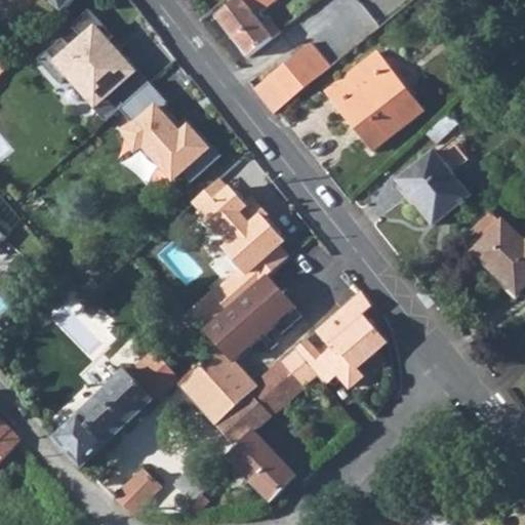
[(49,0),(62,11),(73,0),(49,0)]
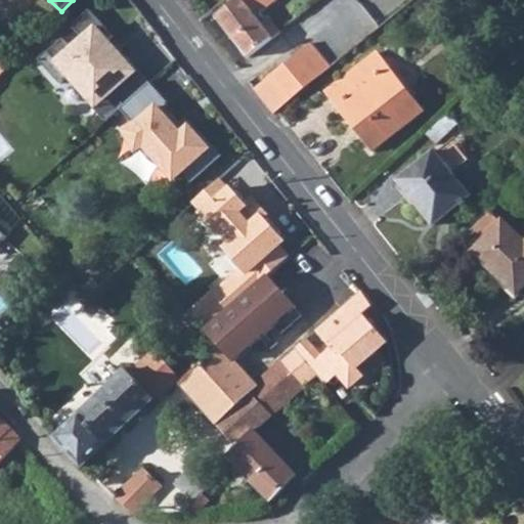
[(226,0),(212,11),(247,55),(278,31),(268,16),(260,23),(254,14),(274,0),(226,0)]
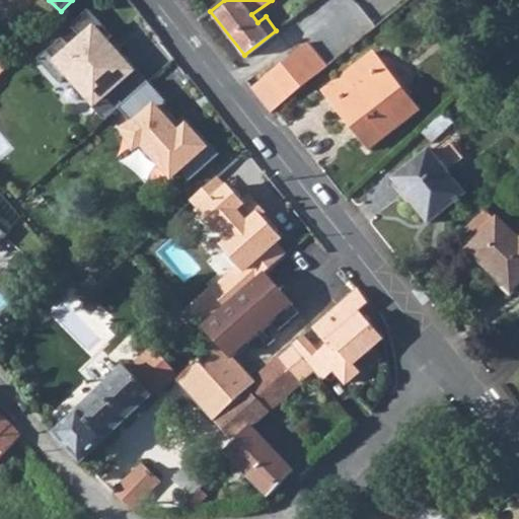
[(105,121),(120,107),(149,82),(126,57),(124,59),(107,41),(113,35),(89,9),(71,25),(83,39),(72,49),(63,39),(40,60),(61,83),(69,76),(85,93),(82,95),(105,121)]
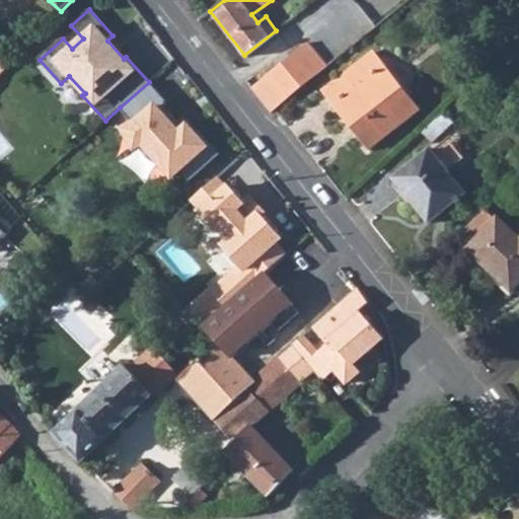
[(306,41),(250,87),(271,113),(327,66),(306,41)]
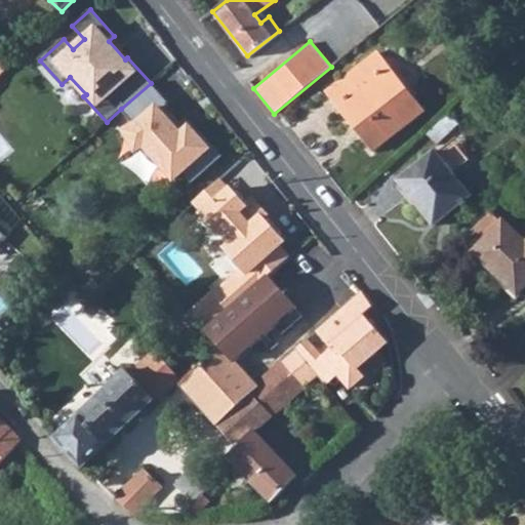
[(374,53),(327,90),(374,150),(420,113),(374,53)]
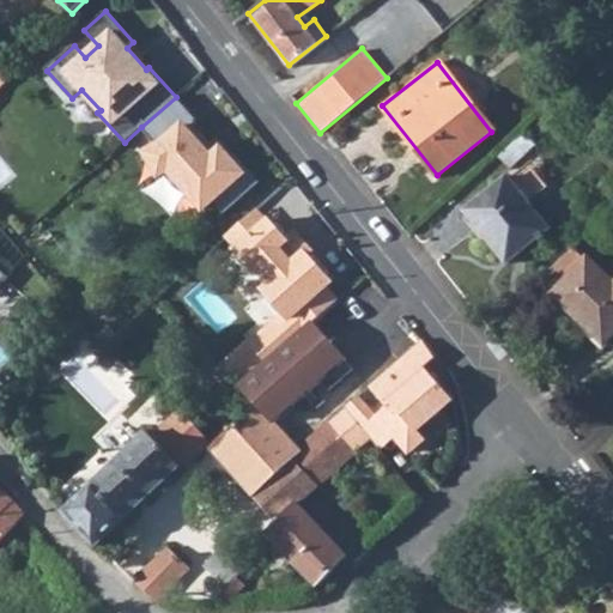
[(199,123),(176,97),(141,127),(159,147),(156,158),(177,165),(178,161),(195,177),(198,175),(218,196),(226,189),(238,201),(260,182),(236,156),(231,161),(222,151),(218,153),(194,127),(199,123)]
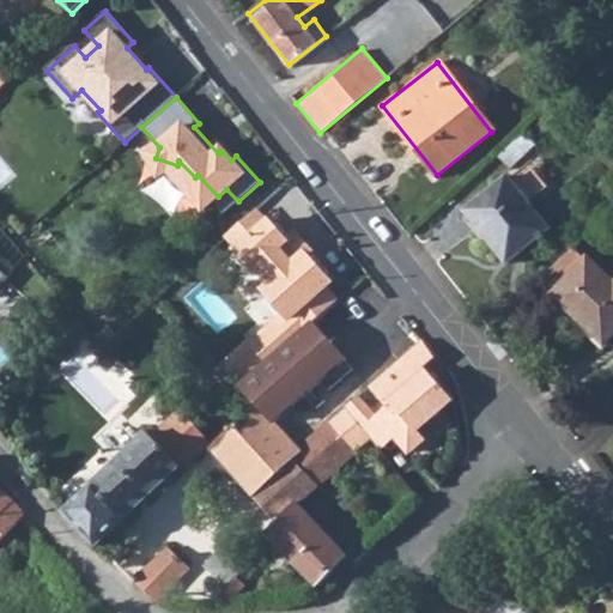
[(507,178),(465,211),(507,263),(550,231),(507,178)]
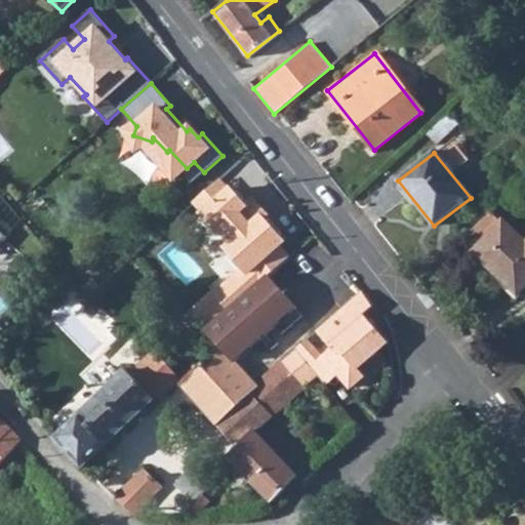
[(197,319),(208,332),(270,277),(289,259),(279,248),(285,242),(264,218),(268,215),(253,200),(247,206),(232,190),(203,215),(218,233),(226,227),(238,240),(227,249),(245,270),(216,295),(219,299),(197,319)]
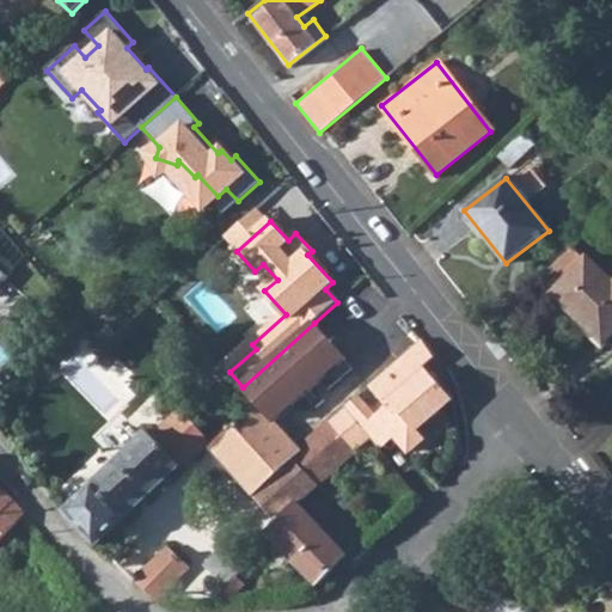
[(611,336),(611,282),(587,259),(552,297),(604,346),(611,336)]
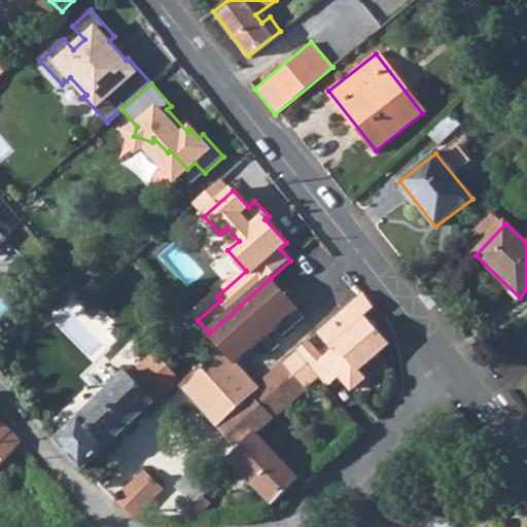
[(271,278),(209,334),(223,349),(238,363),(299,310),(271,278)]
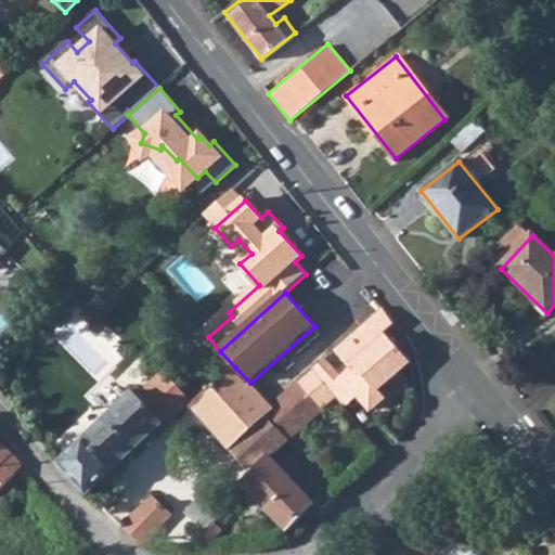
[(351,369),(343,377),(359,396),(372,410),(386,397),(379,390),(412,362),(385,333),(395,325),(382,308),(359,330),(335,350),(351,369)]
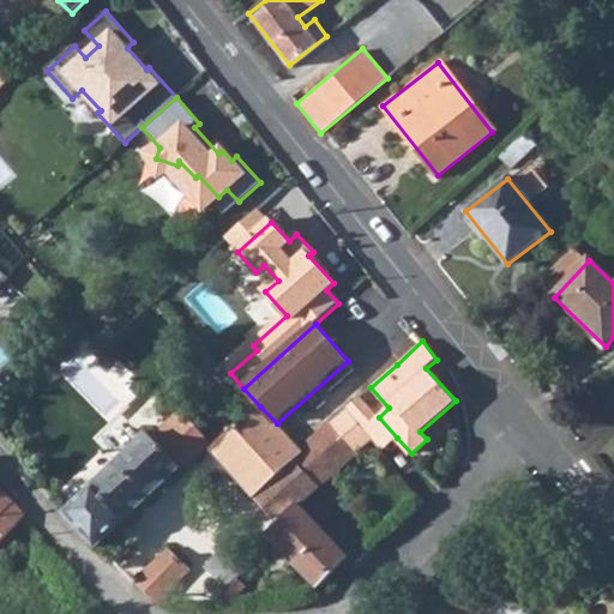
[(224,367),(230,373),(257,350),(253,345),(251,343),(224,367)]
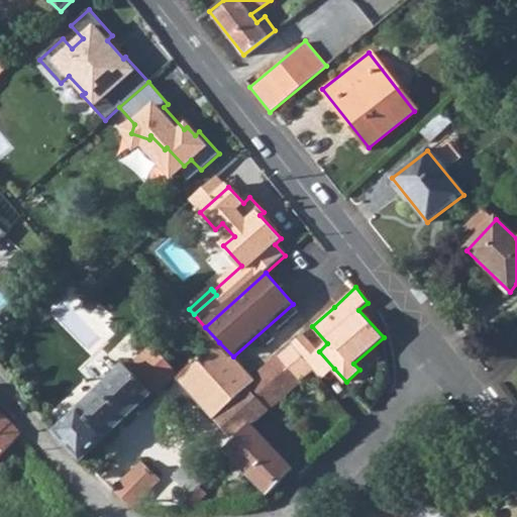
[(304,334),(292,345),(314,372),(321,380),(334,369),(319,351),(304,334)]
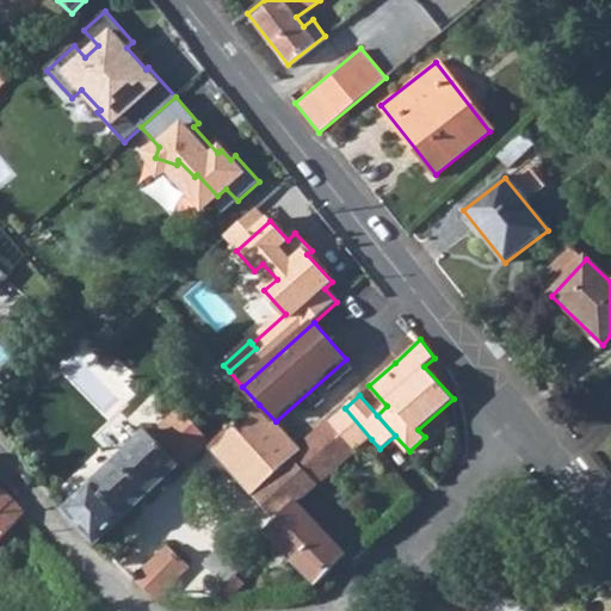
[(239,424),(211,448),(277,519),(297,504),(318,486),(291,456),(300,448),(289,436),(276,421),(259,405),(239,424)]
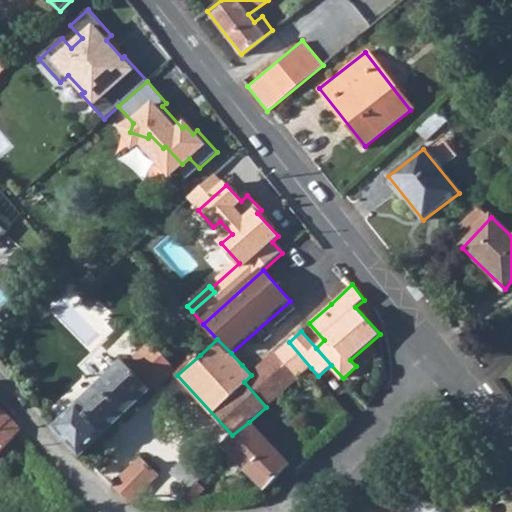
[(66,417),(55,428),(82,456),(92,446),(144,396),(175,369),(154,341),(129,363),(126,360),(66,417)]
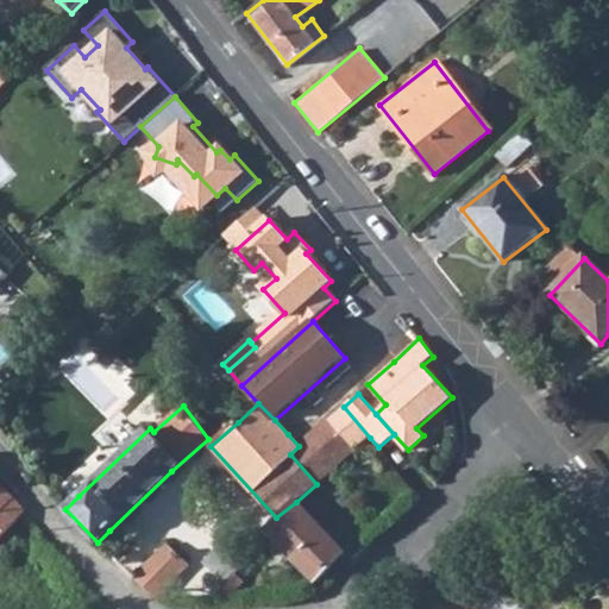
[(344,407),(326,422),(355,452),(370,438),(344,407)]
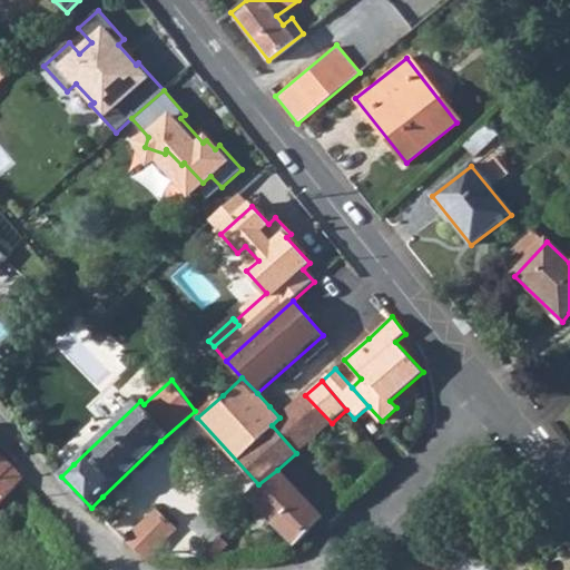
[(279,418),(272,425),(296,453),(332,423),(305,395),(279,418)]
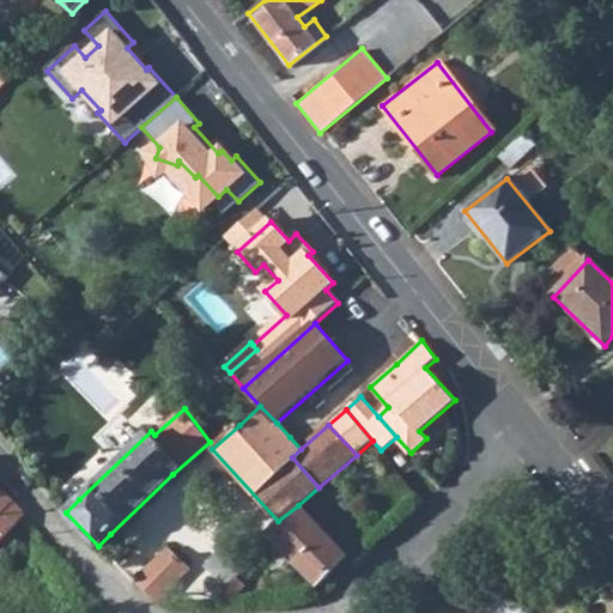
[(0,510),(4,508),(11,501),(0,490),(0,510)]
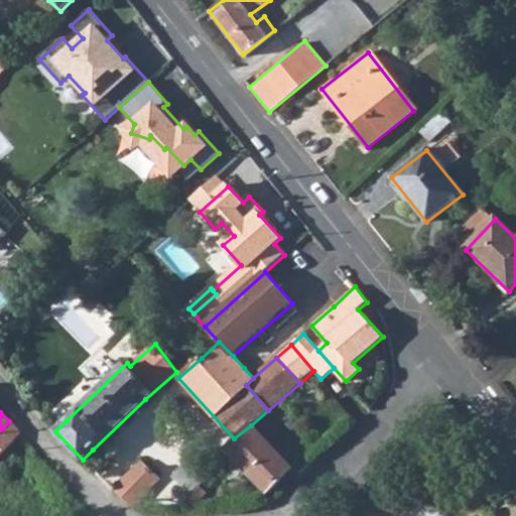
[(234,438),(225,448),(229,453),(268,492),(292,467),(251,425),(234,438)]
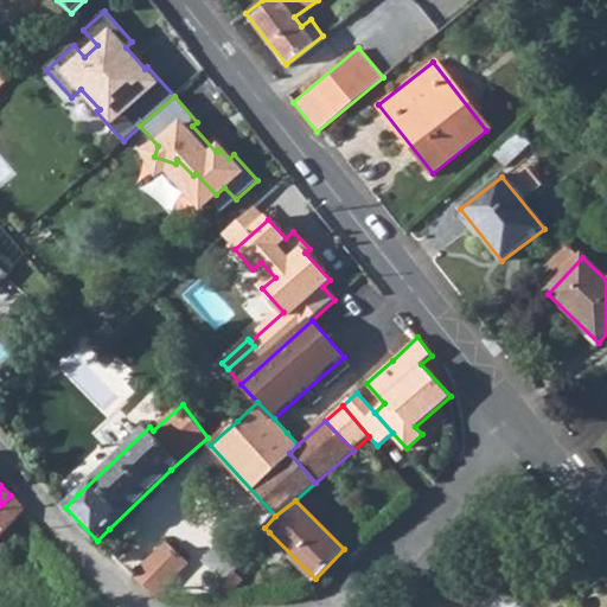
[(4,503),(0,505),(0,535),(18,517),(4,503)]
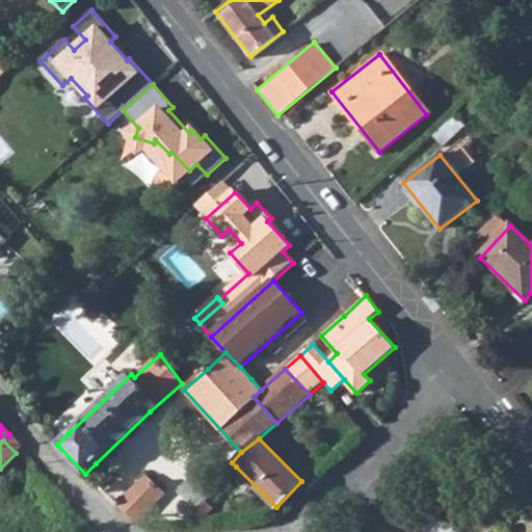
[(147,475),(114,502),(136,521),(166,493),(147,475)]
